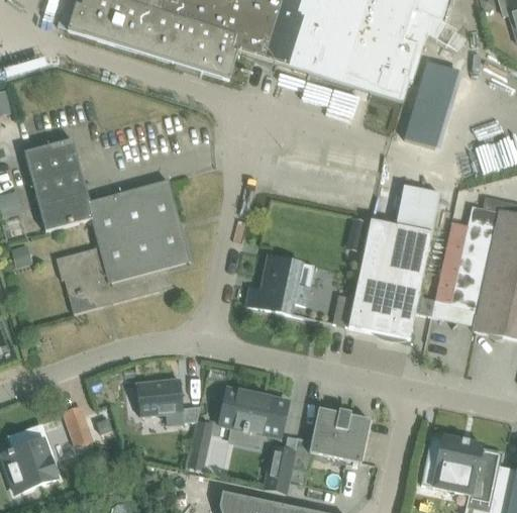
[(82,0),(81,4),(76,3),(68,28),(229,79),(237,52),(402,102),(408,80),(412,81),(427,33),(446,45),(455,30),(441,20),(447,0),(82,0)]
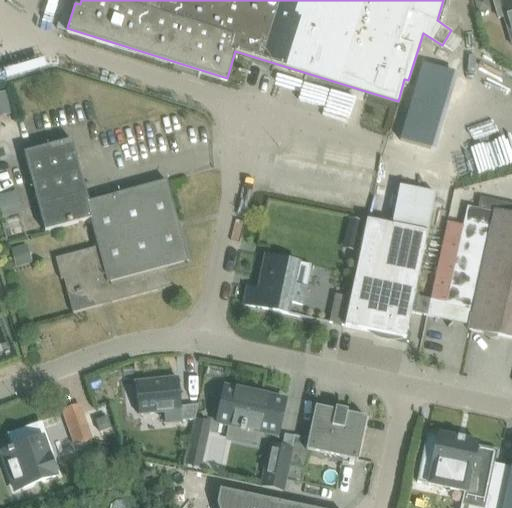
[(474,0),(477,10),(491,6),(489,0),(474,0)]
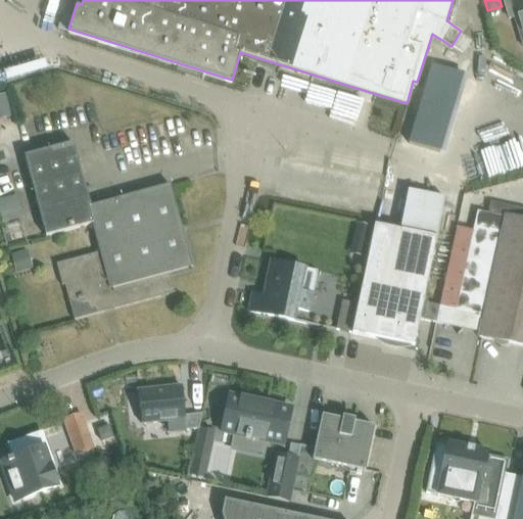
[(504,0),(509,15),(515,14),(522,42),(522,0),(504,0)]
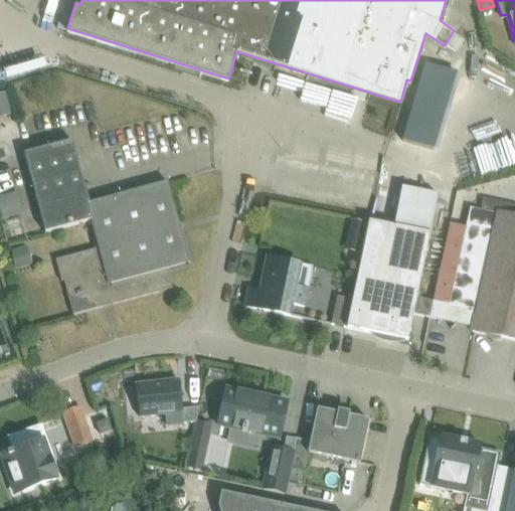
[(36,46),(5,52),(8,71),(55,62),(53,54),(38,57),(36,46)]
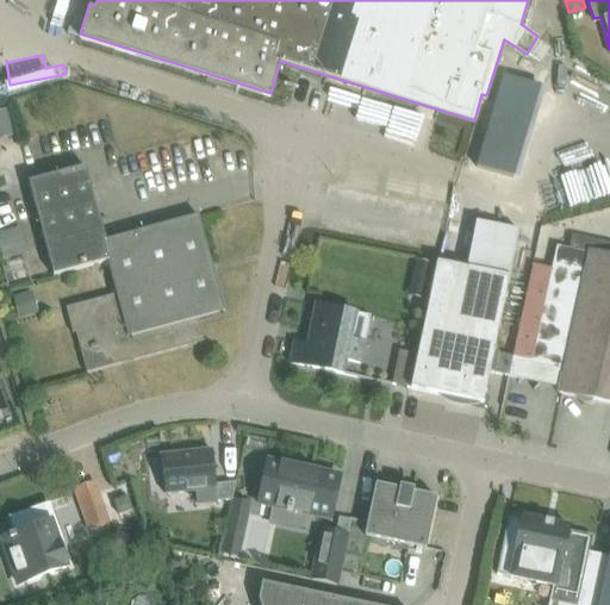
[(8,104),(0,105),(0,135),(16,131),(8,104)]
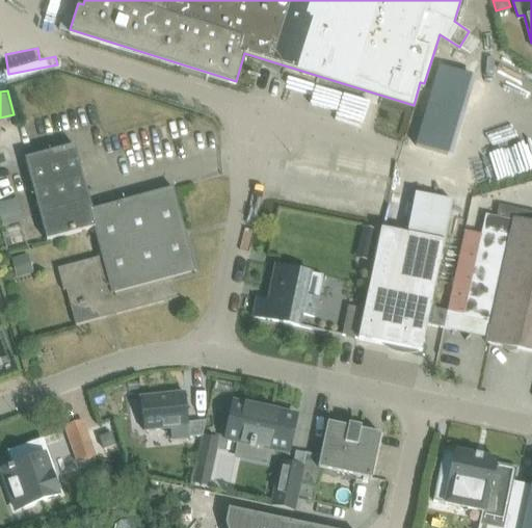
[(47,237),(55,235),(94,225),(102,254),(57,265),(63,287),(67,287),(76,322),(179,294),(173,274),(195,269),(174,184),(92,206),(76,142),(24,156),(47,237)]
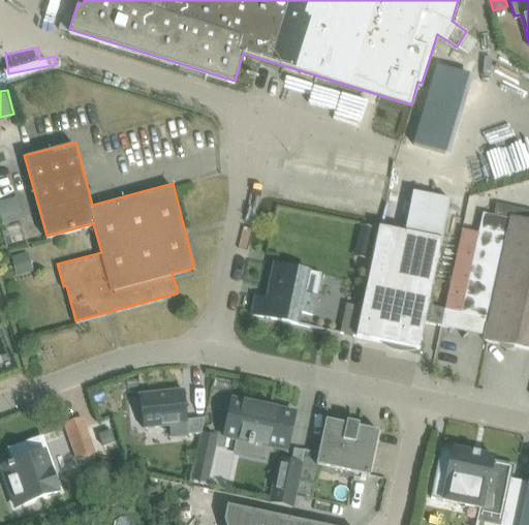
[(19,193),(0,197),(0,210),(2,219),(24,215),(19,193)]
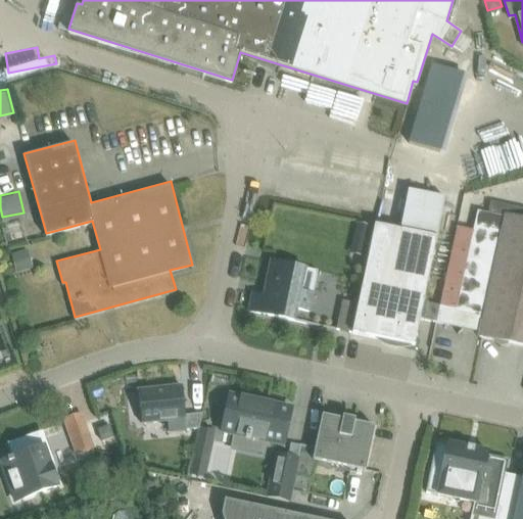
[(457,223),(439,302),(442,303),(439,320),(480,328),(508,201),(490,198),(487,210),(477,207),(473,227),(457,223)]
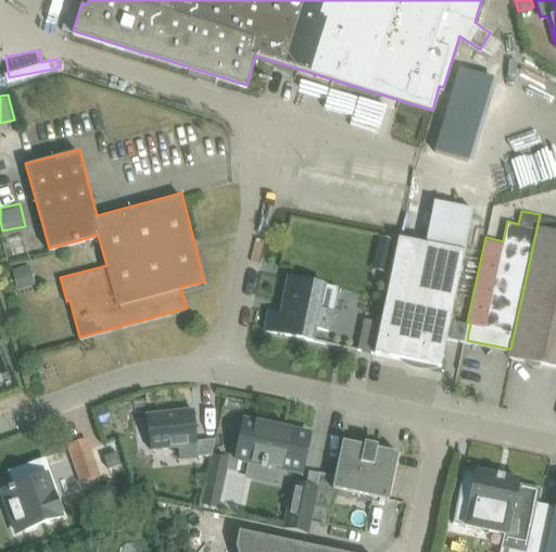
[(555,364),(555,218),(547,217),(548,216),(540,214),(510,349),(509,354),(555,364)]
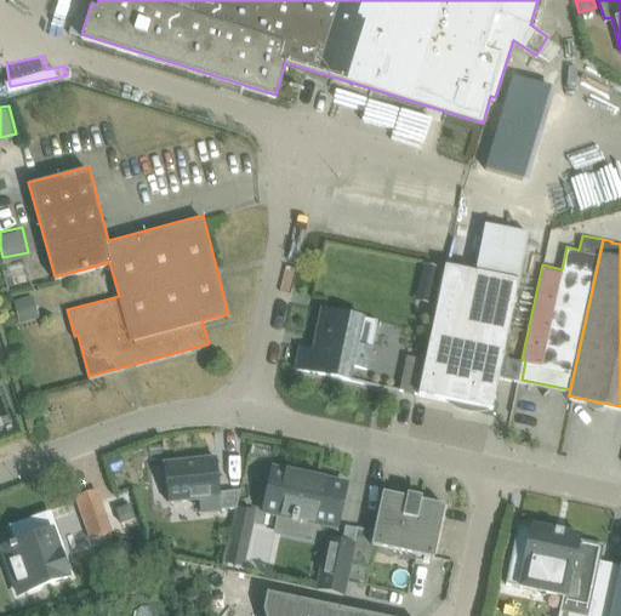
[(445,263),(426,357),(419,391),(493,406),(499,375),(522,380),(525,360),(522,359),(502,355),(519,278),(514,277),(516,271),(534,274),(539,254),(519,250),(518,258),(479,250),(474,269),(445,263)]
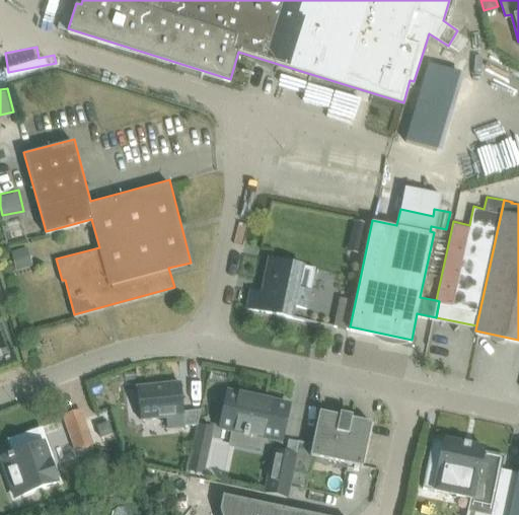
[(11,249),(15,267),(32,263),(28,245),(11,249)]
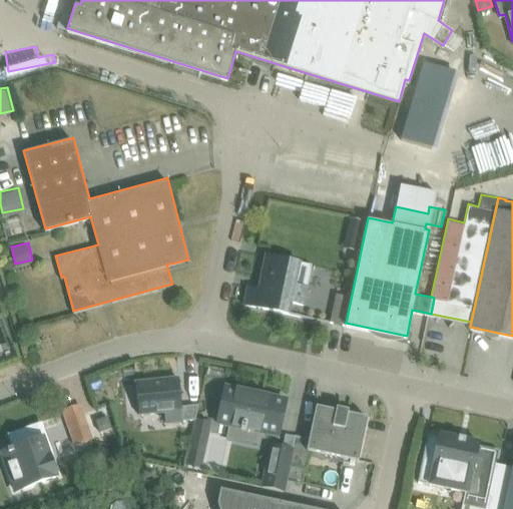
[(248,285),(244,302),(289,311),(291,299),(303,302),(306,286),(311,263),(300,260),(286,258),(267,252),(260,287),(248,285)]
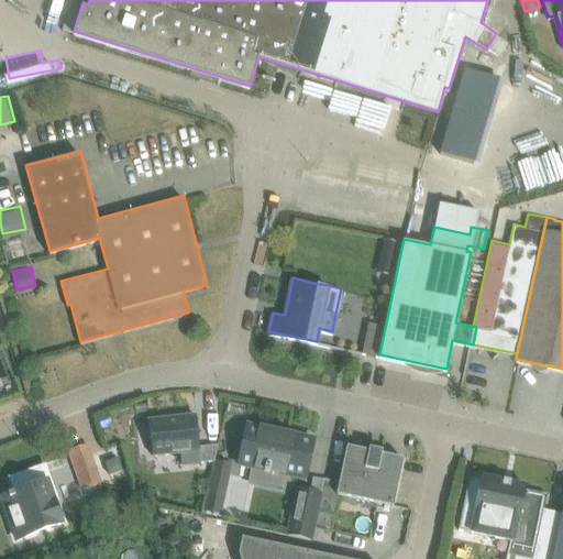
[(362,351),(379,354),(386,324),(368,320),(362,351)]
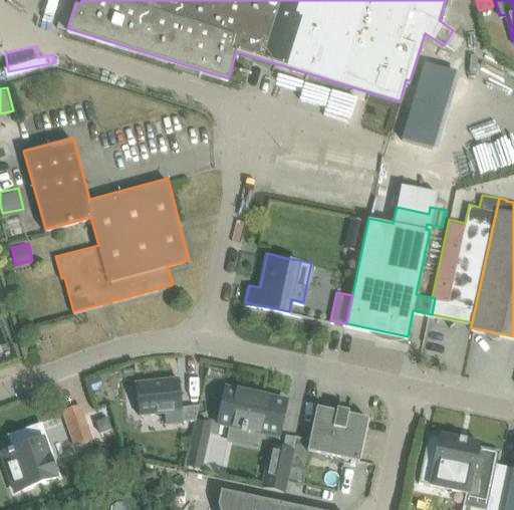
[(100,372),(89,376),(93,388),(104,384),(100,372)]
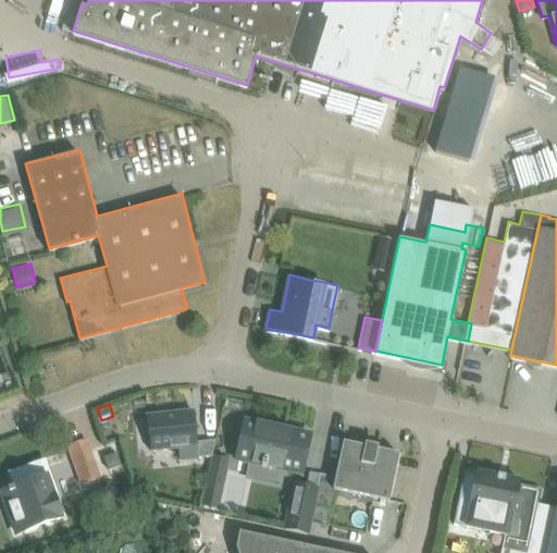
[(215,437),(197,439),(194,408),(148,414),(151,447),(178,445),(180,457),(212,454),(215,437)]
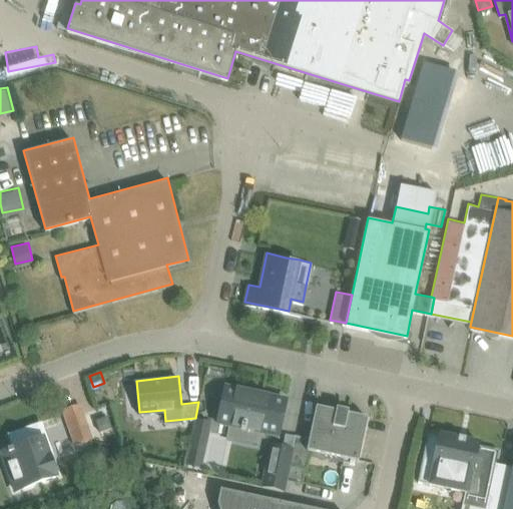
[(247,386),(246,390),(225,385),(217,420),(279,433),(286,398),(274,395),(275,392),(247,386)]
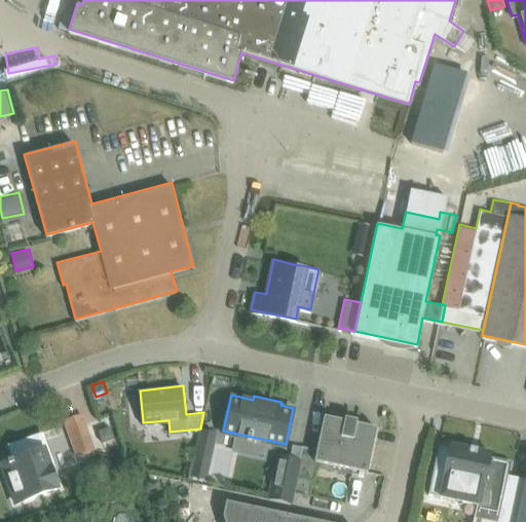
[(65,419),(77,453),(95,447),(82,413),(65,419)]
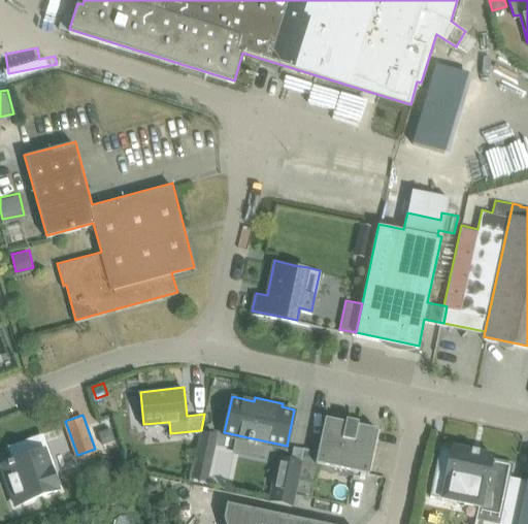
[(325,416),(317,454),(312,453),(302,451),(297,477),(299,477),(312,480),(317,461),(369,472),(378,427),(325,416)]
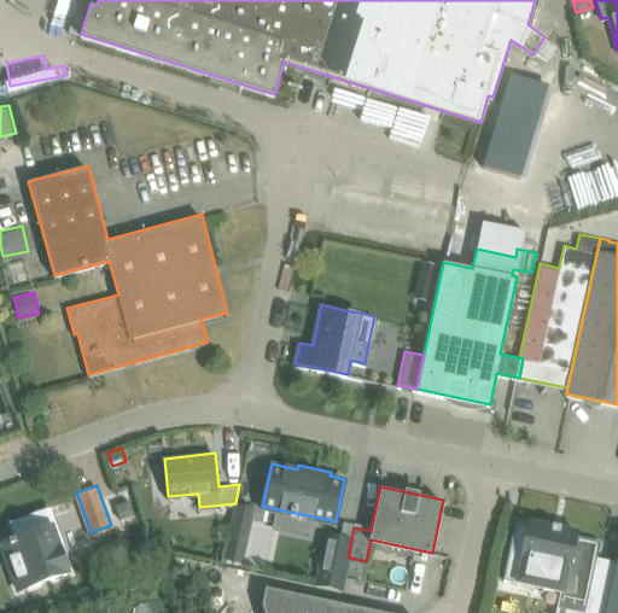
[(121,517),(134,513),(129,500),(116,503),(121,517)]
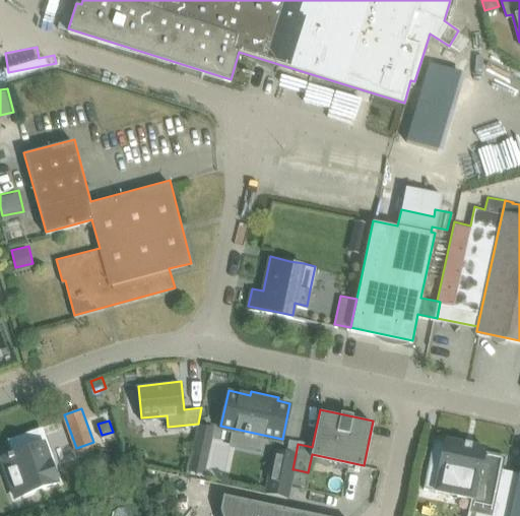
[(200,422),(196,438),(210,441),(214,425),(200,422)]
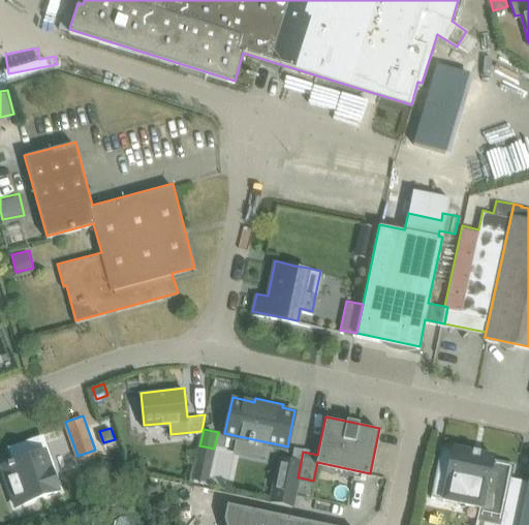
[(3,465),(17,502),(57,489),(41,442),(16,452),(19,460),(12,462),(12,460),(8,462),(8,463),(3,465)]
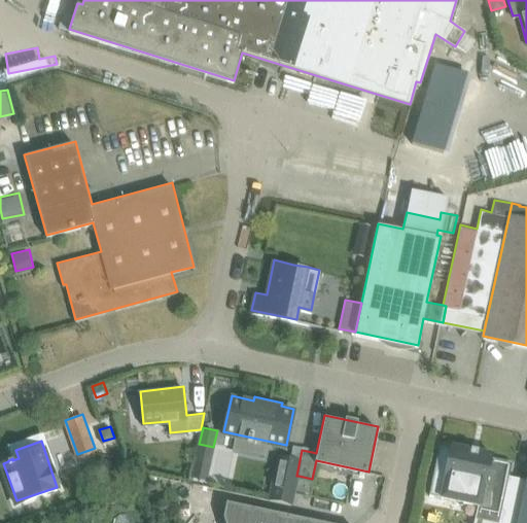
[(437,455),(429,493),(478,502),(475,517),(487,520),(486,522),(498,522),(499,522),(500,522),(505,498),(507,486),(514,460),(491,456),(492,452),(453,443),(450,457),(437,455)]
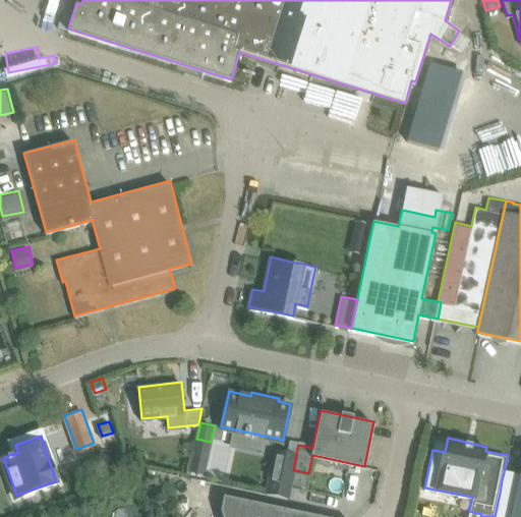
[(271,455),(263,492),(287,497),(295,461),(271,455)]
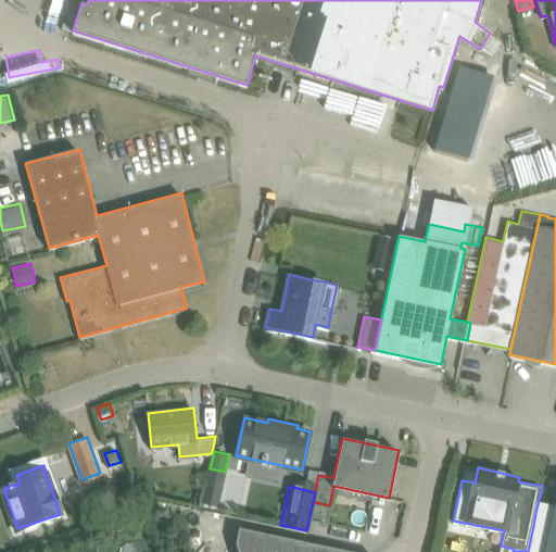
[(133,498),(117,503),(121,512),(137,513),(133,498)]
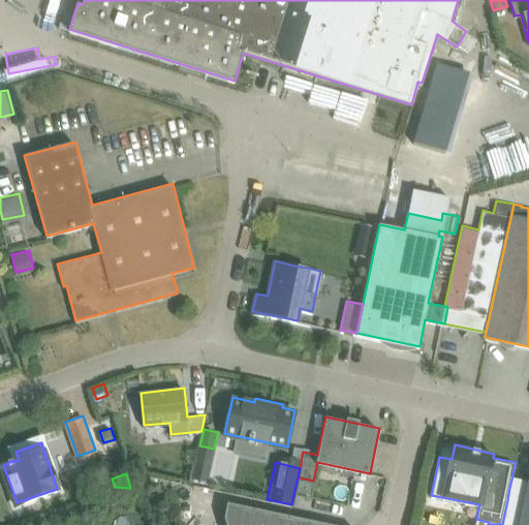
[(509,488),(507,500),(523,503),(519,524),(528,524),(528,476),(526,492),(509,488)]
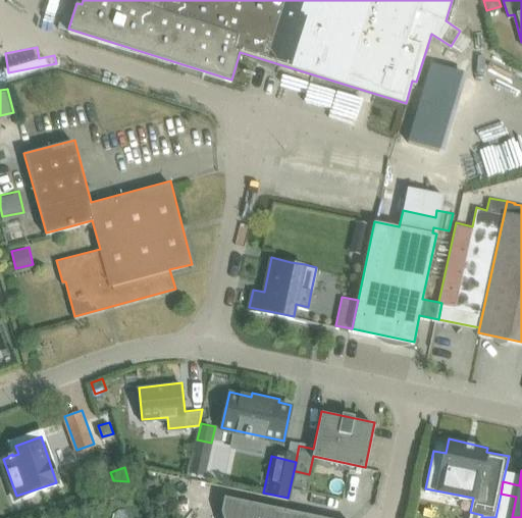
[(296,471),(294,482),(308,485),(310,474),(309,474),(296,471)]
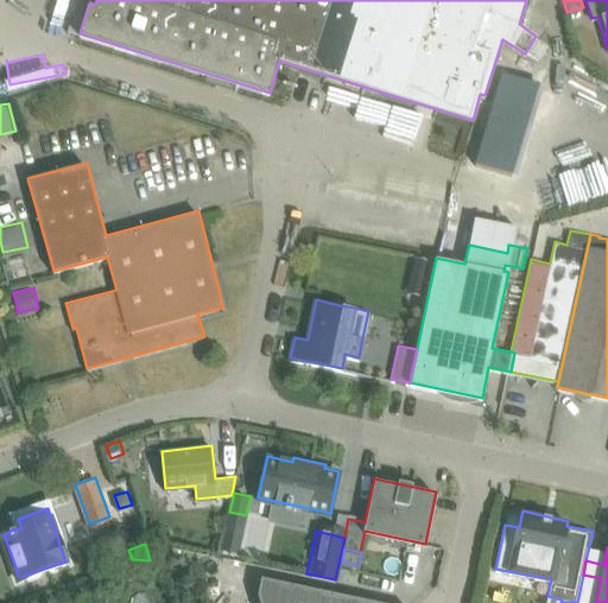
[(258,595),(259,602),(382,602),(261,577),(258,595)]
